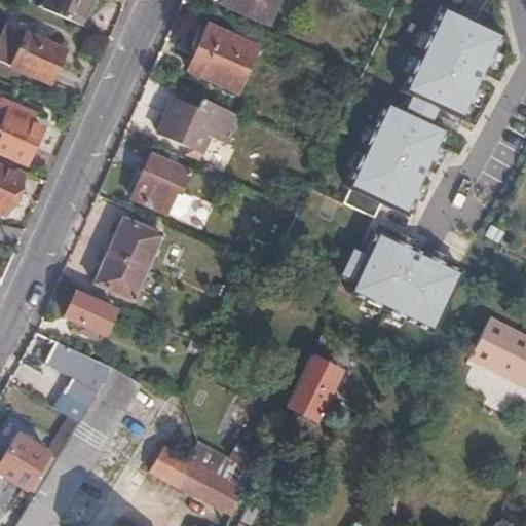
[(79,24),(89,0),(46,0),(43,8),(79,24)]
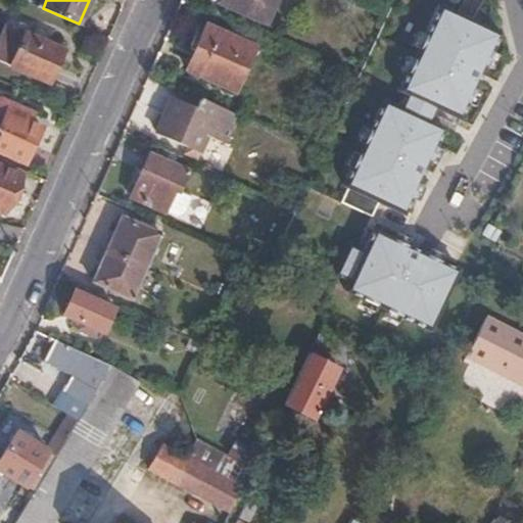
[(272,0),(220,0),(264,18),(272,0)]
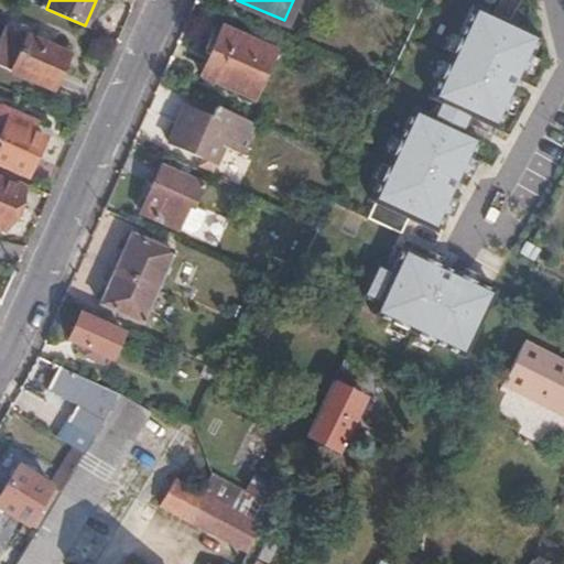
[(497,128),(539,34),(475,4),(431,97),(437,100),(431,115),(414,108),(370,199),(373,202),(367,217),(400,234),(408,217),(436,230),(479,139),(464,131),(472,116),(497,128)]
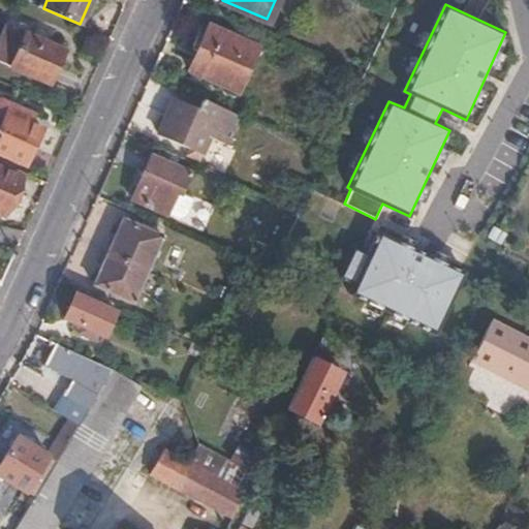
[(275,38),(235,21),(229,34),(208,25),(189,69),(248,96),(275,38)]
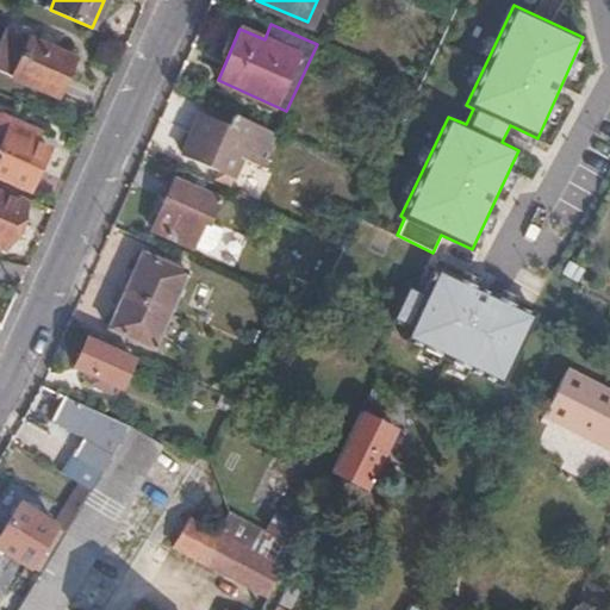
[(0,39),(0,69),(56,95),(73,56),(6,26),(0,39)]
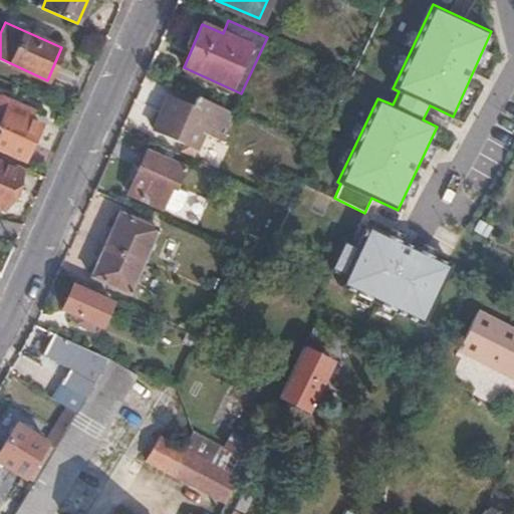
[(235,112),(197,95),(194,104),(173,94),(155,131),(194,149),(203,131),(223,140),(235,112)]
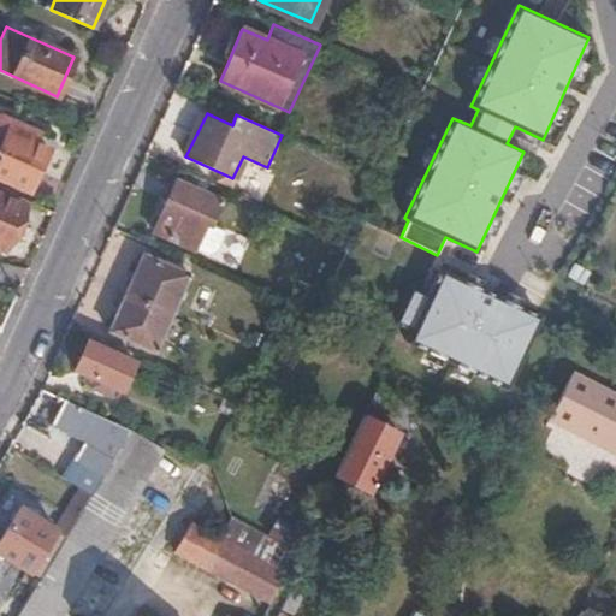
[(0,173),(31,188),(52,140),(0,117),(0,173)]
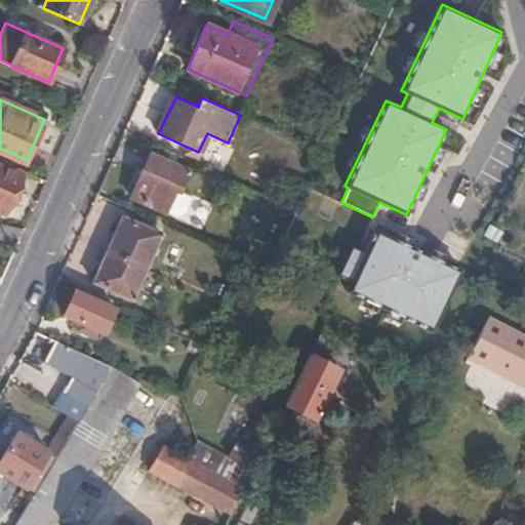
[(194,162),(158,146),(155,155),(150,153),(132,195),(185,220),(195,199),(180,192),(194,162)]
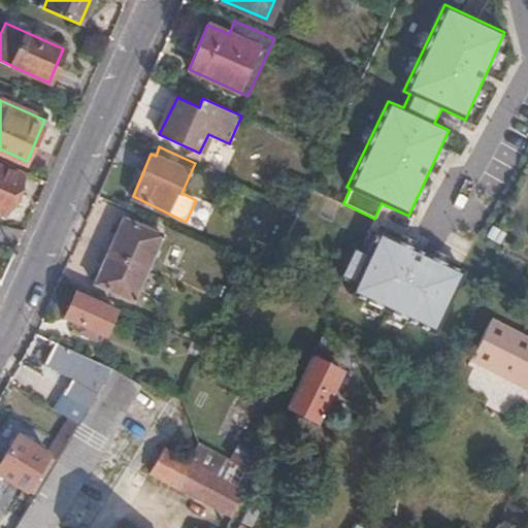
[(21,174),(0,165),(0,210),(4,212),(21,174)]
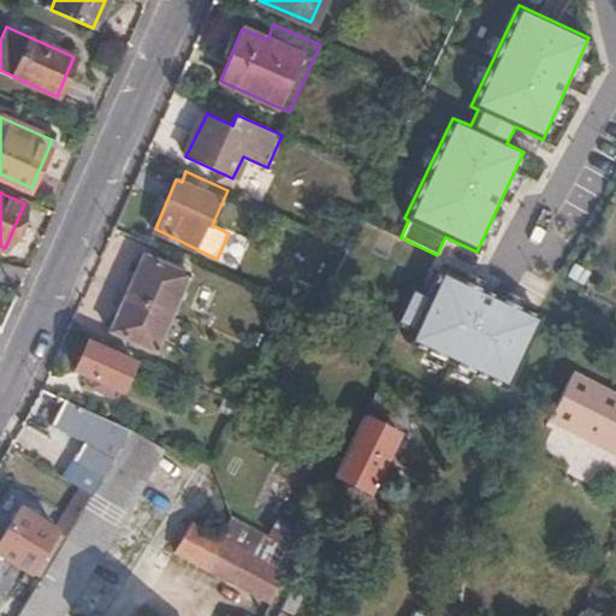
[(144,253),(126,292),(172,312),(189,273),(144,253)]
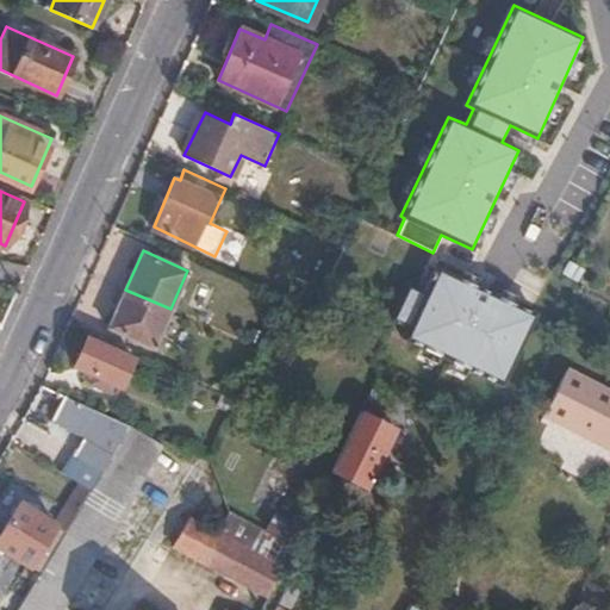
[(502,385),(535,312),(435,267),(423,291),(406,284),(390,318),(406,327),(403,338),(502,385)]
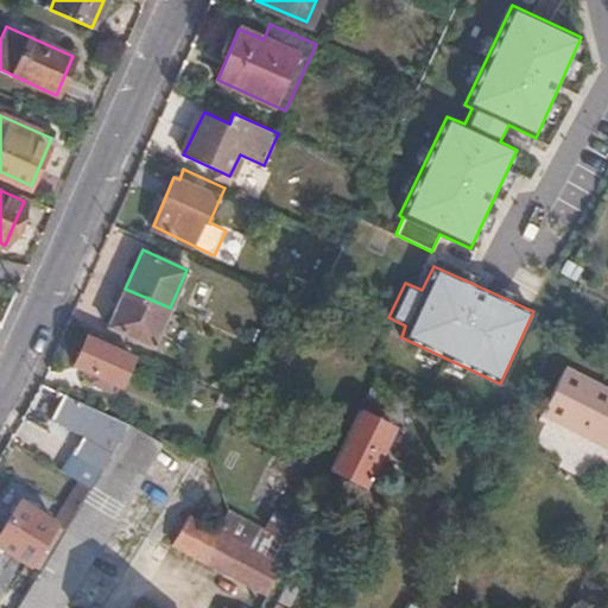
[(607,271),(599,266),(589,284),(607,295),(607,271)]
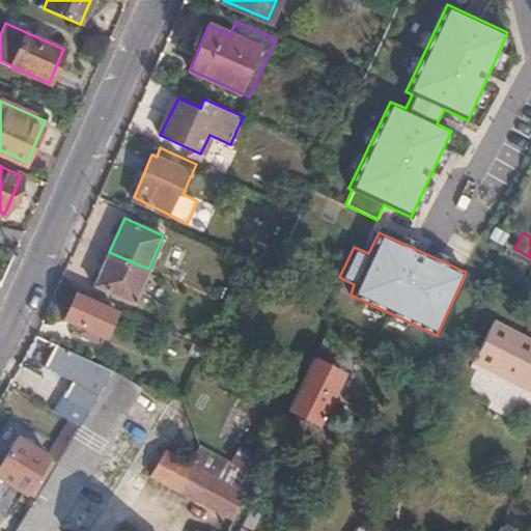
[(148,269),(109,252),(95,283),(135,302),(148,269)]
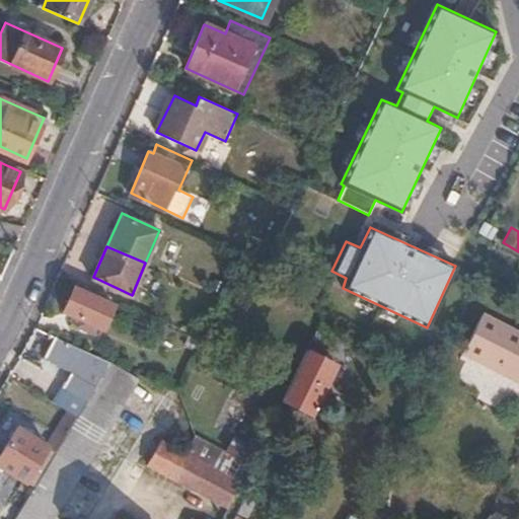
[(114,304),(76,287),(65,313),(101,330),(114,304)]
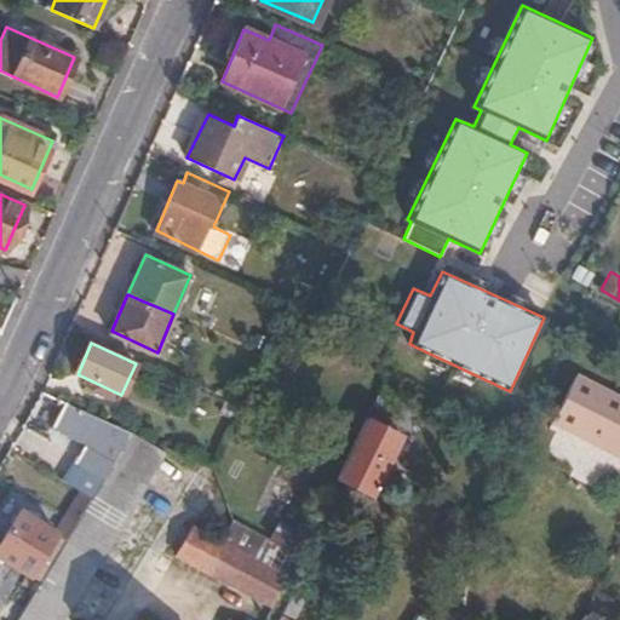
[(619,457),(619,392),(578,371),(552,422),(619,457)]
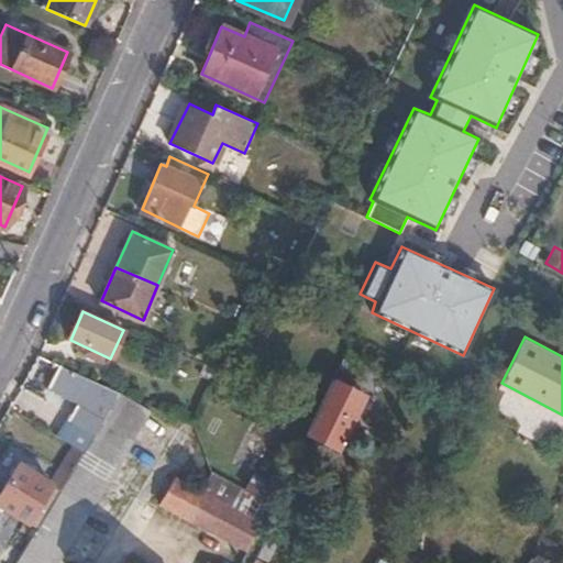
[(221,368),(206,362),(200,374),(216,381),(221,368)]
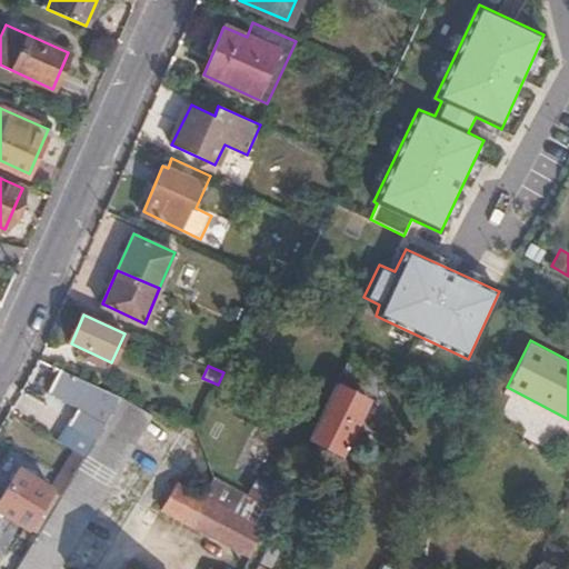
[(120,397),(60,370),(50,391),(77,405),(69,421),(60,440),(85,456),(102,426),(106,421),(120,397)]
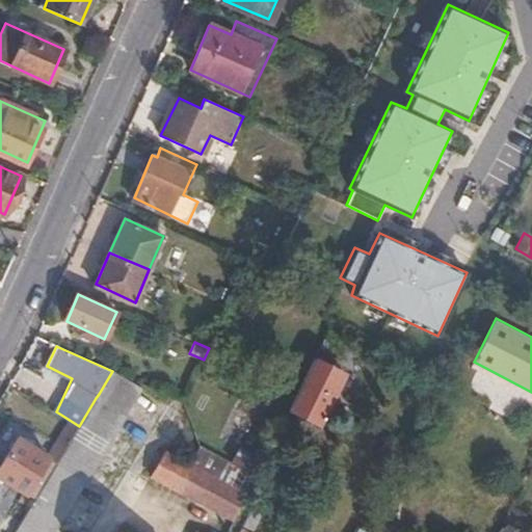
[(344,374),(314,357),(307,374),(289,408),(320,424),(344,374)]
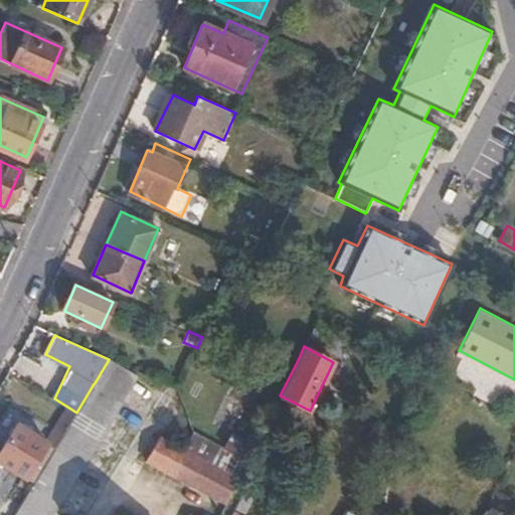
[(93,385),(76,412),(55,448),(34,482),(14,514),(15,514),(51,514),(139,372),(109,359),(96,381),(93,385)]
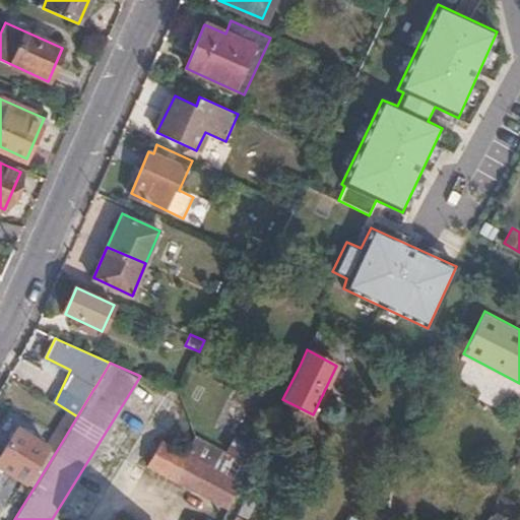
[(0,466),(35,486),(56,452),(17,428),(0,456),(0,466)]
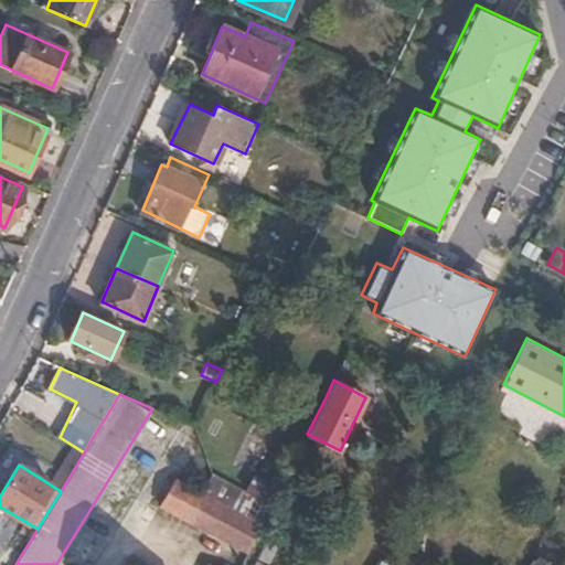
[(247,491),(237,486),(212,471),(200,492),(174,478),(159,504),(247,553),(279,490),(255,477),(247,491)]
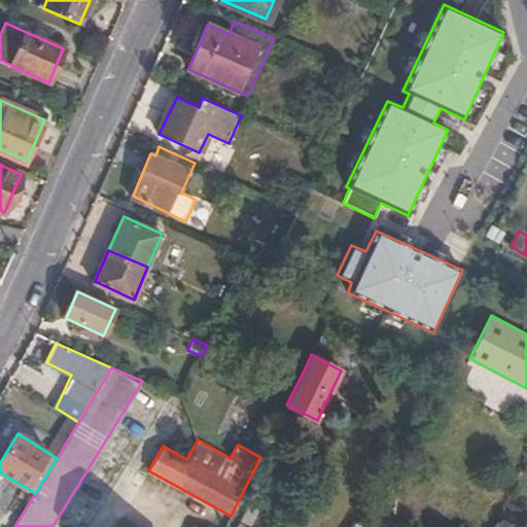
[(253,493),(236,526),(249,526),(260,507),(257,505),(260,498),(253,493)]
